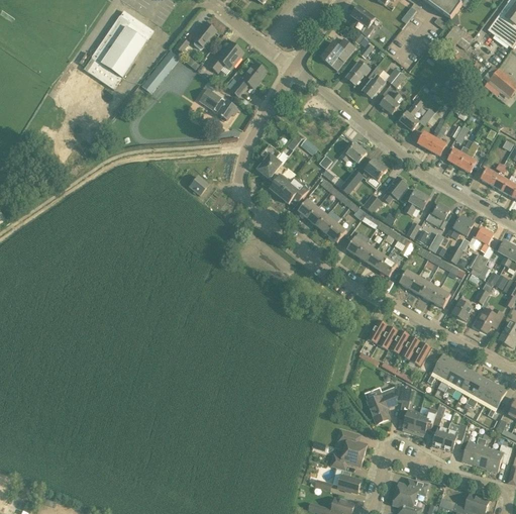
[(424,0),(450,18),(461,3),(456,0),(424,0)]
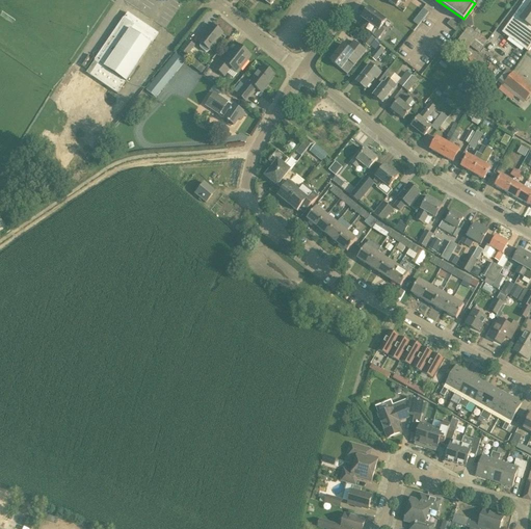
[(527,50),(530,44),(530,0),(523,0),(501,30),(527,50)]
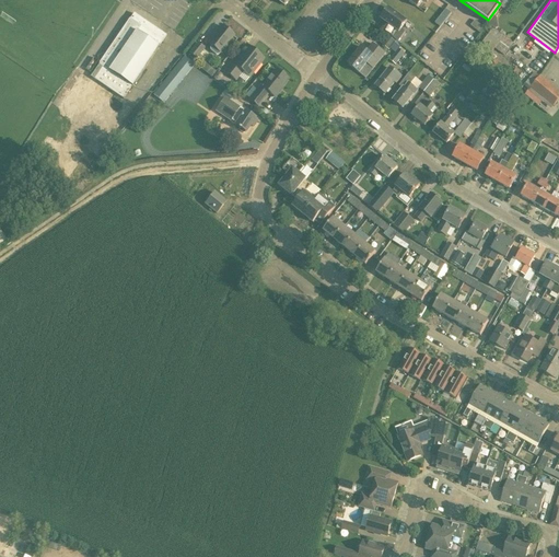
[(543,0),(527,22),(532,25),(548,1),(547,0),(543,0)]
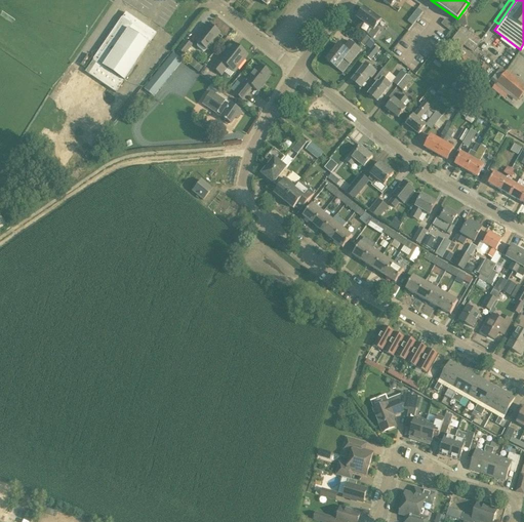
[(375,25),(380,17),(364,5),(363,6),(361,5),(358,10),(360,11),(356,15),(362,21),(358,26),(372,37),(378,28),(375,25)]
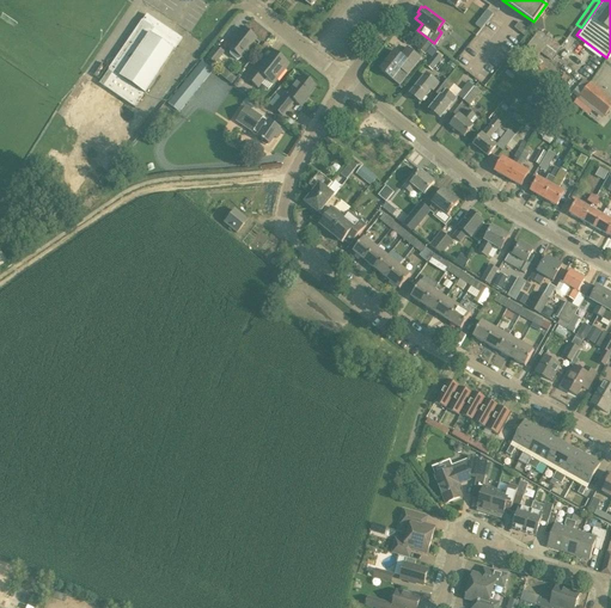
[(475,20),(481,25),(493,11),(487,6),(475,20)]
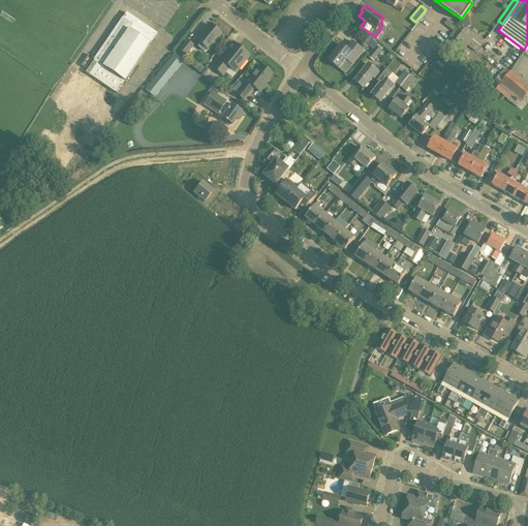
[(156,31),(125,10),(122,16),(92,58),(93,58),(85,69),(115,91),(123,79),(124,80),(150,41),(149,41),(156,31)]
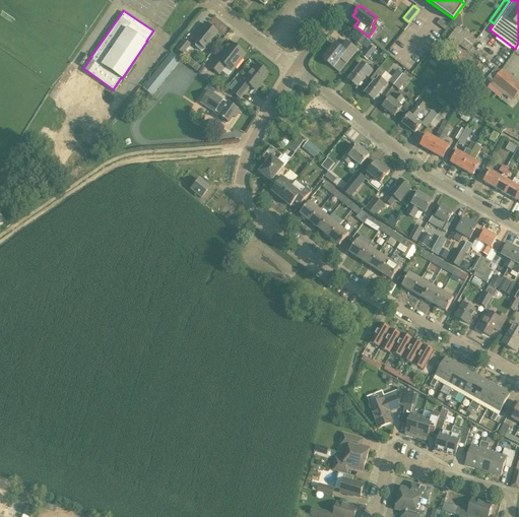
[(444,27),(448,22),(440,16),(436,21),(444,27)]
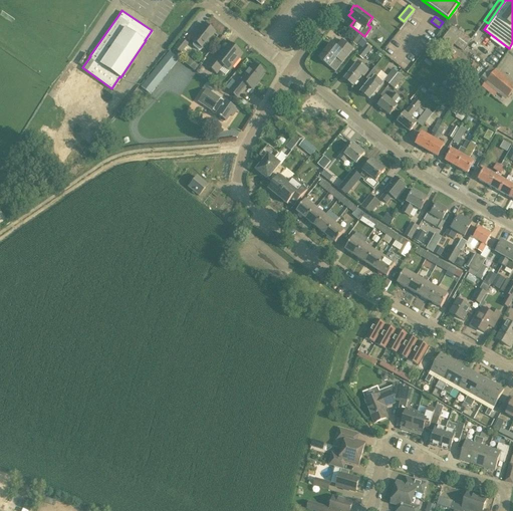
[(201,46),(214,30),(203,21),(190,37),(193,39),(192,41),(192,43),(197,48),(199,47),(201,45),(201,46)]
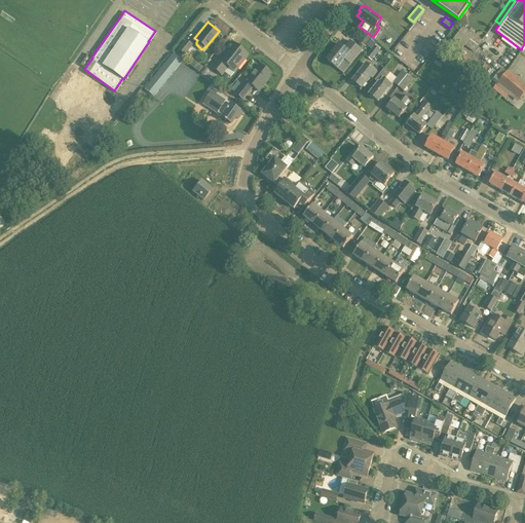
[(473,49),(481,38),(463,24),(454,35),(473,49)]
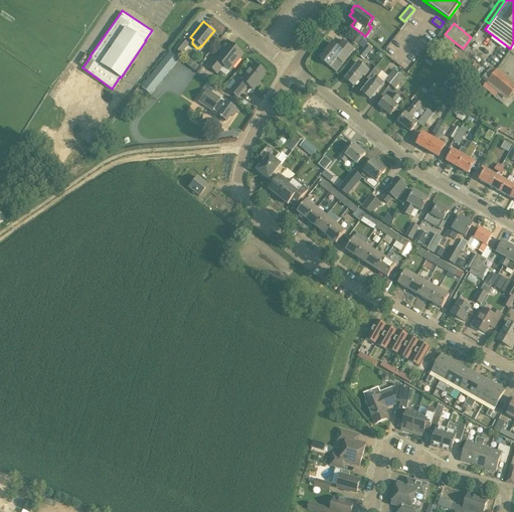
[(179,51),(187,42),(180,36),(172,46),(179,51)]
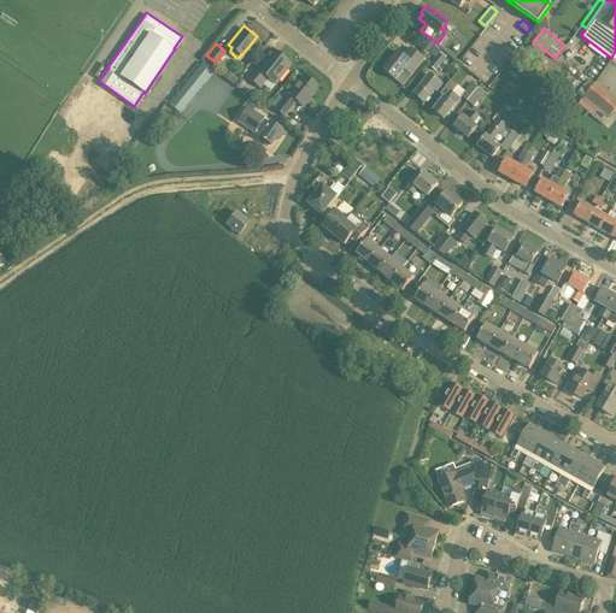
[(410,46),(403,54),(397,49),(382,68),(394,78),(402,83),(410,72),(423,57),(410,46)]
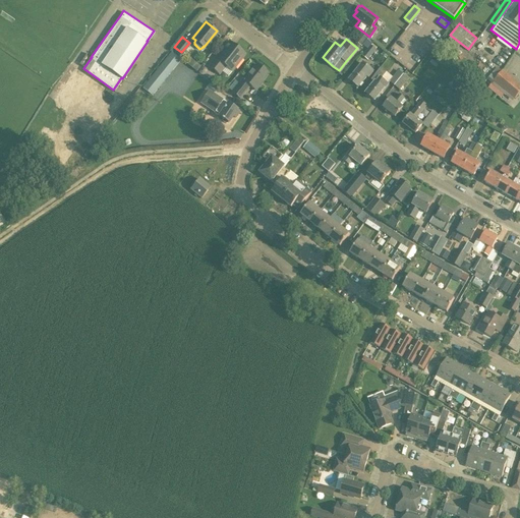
[(366,58),(376,47),(369,43),(361,53),(366,58)]
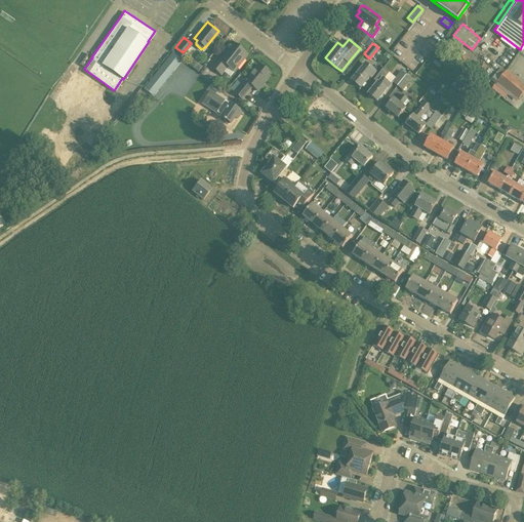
[(233,70),(246,53),(235,44),(227,53),(222,49),(209,65),(219,73),(227,65),(233,70)]
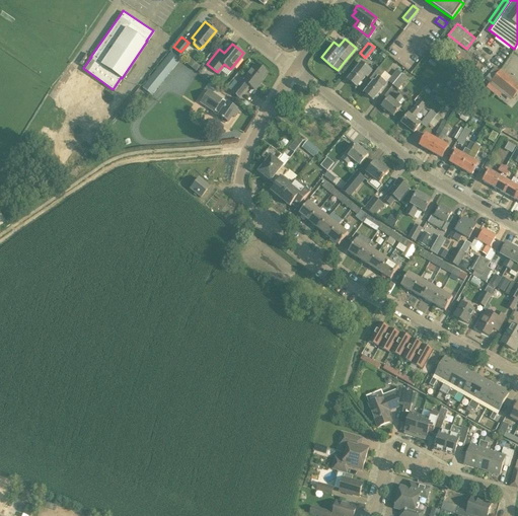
[(150,92),(178,58),(169,50),(141,84),(150,92)]
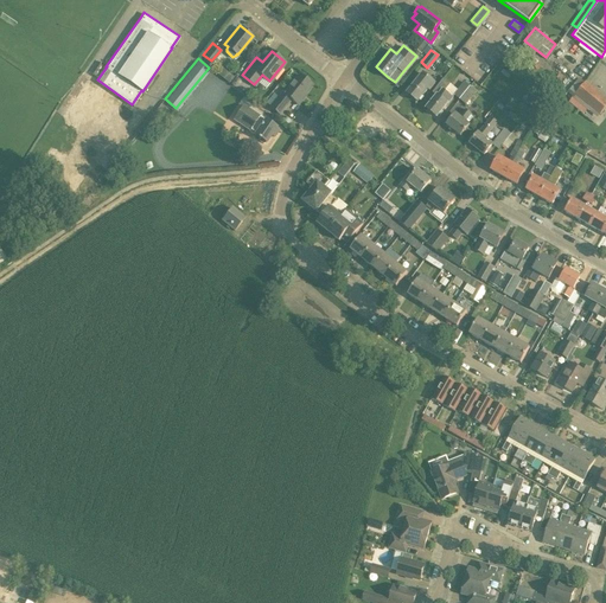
[(428,88),(434,81),(422,71),(406,91),(416,98),(427,87),(428,88)]
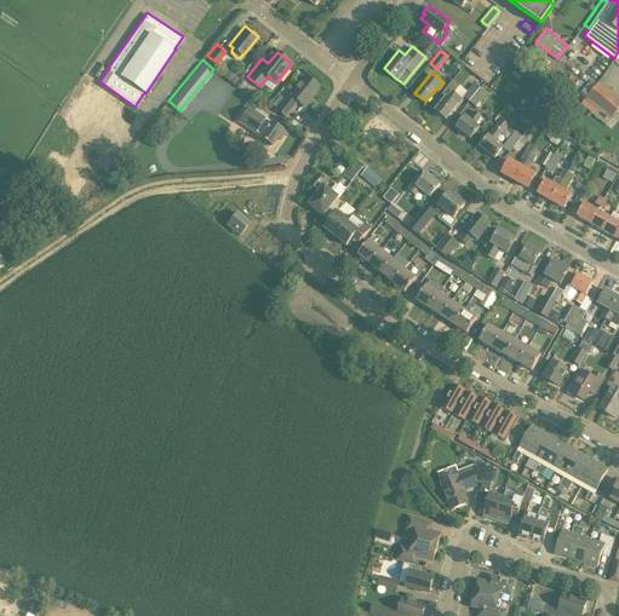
[(317,84),(304,74),(296,84),(290,92),(287,91),(279,102),(274,108),(284,115),(288,110),(297,99),(303,105),(310,97),(308,96),(317,85),(317,84)]
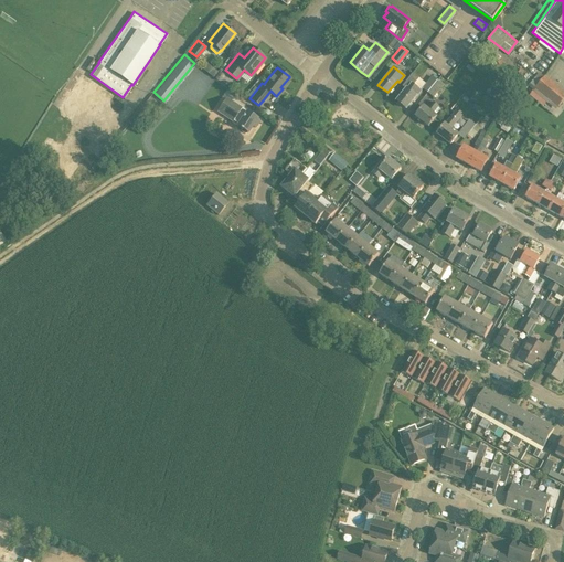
[(405,107),(415,94),(419,88),(413,83),(418,76),(412,71),(402,84),(405,87),(396,99),(405,107)]
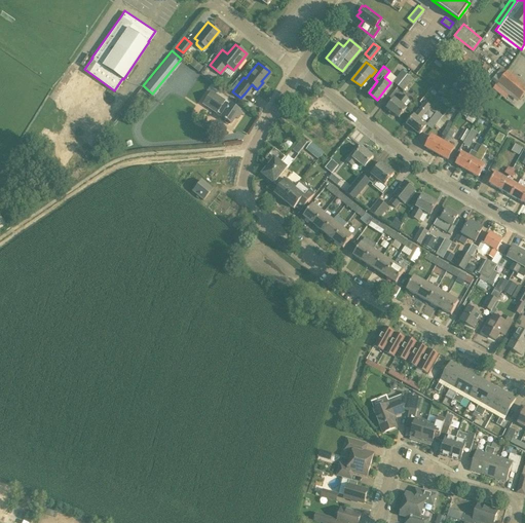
[(397,84),(406,73),(401,68),(391,80),(397,84)]
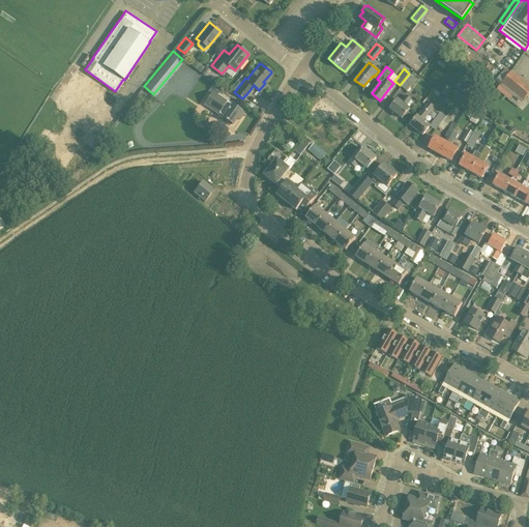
[(522,98),(528,89),(528,84),(510,68),(501,80),(522,98)]
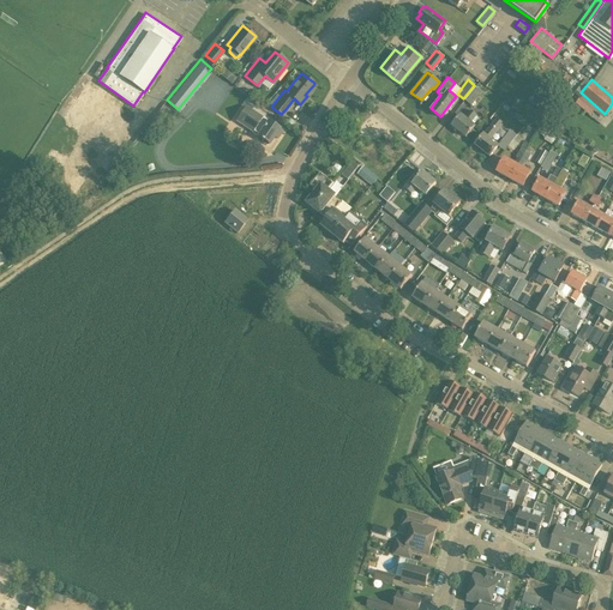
[(474,85),(463,98),(470,103),(480,90),(474,85)]
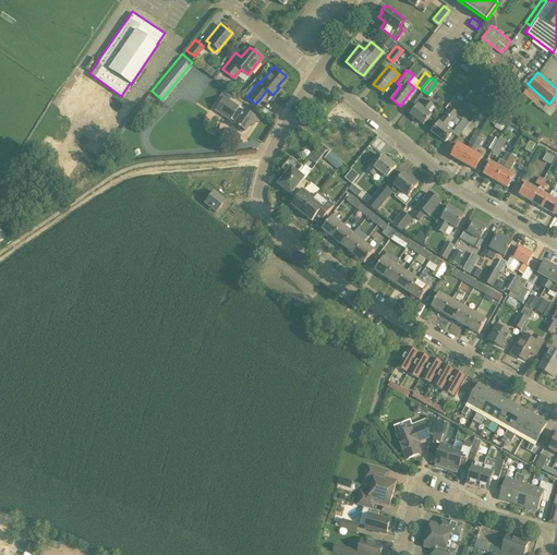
[(223,95),(222,95),(216,104),(214,108),(231,120),(231,121),(233,122),(239,125),(238,127),(238,129),(240,130),(242,130),(243,129),(249,121),(251,123),(255,118),(252,116),(253,116),(223,95)]
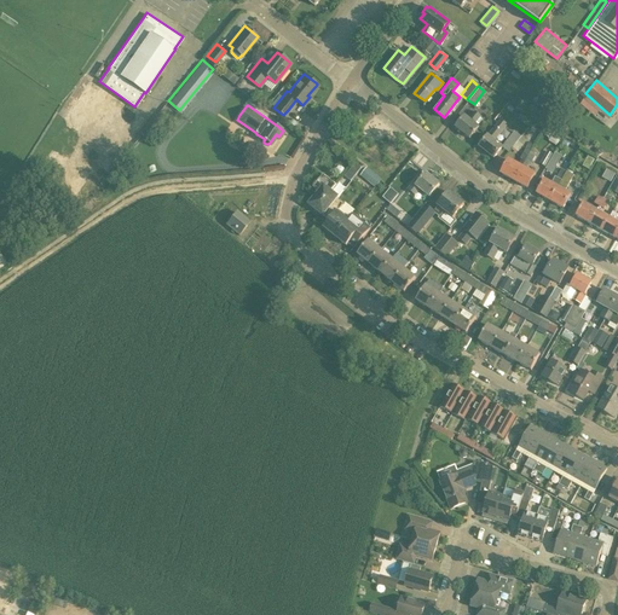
[(473,121),(480,112),(474,109),(467,117),(463,114),(455,125),(468,137),(478,125),(473,121)]
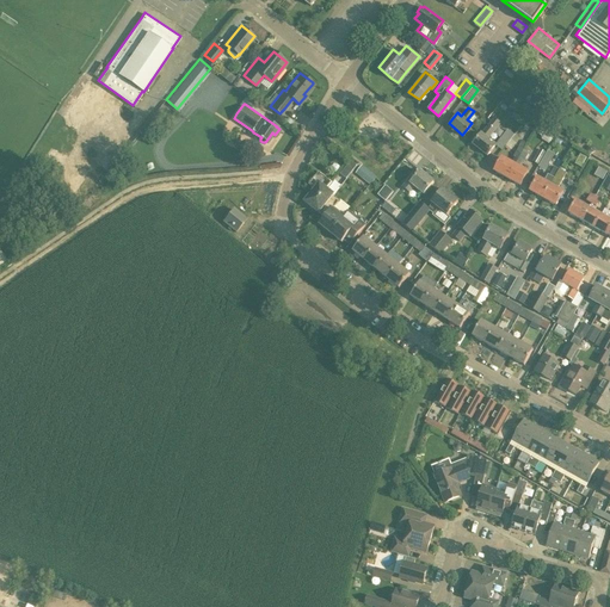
[(487,137),(494,128),(499,121),(493,116),(488,123),(481,131),(480,131),(472,142),(486,154),(494,143),(487,137)]
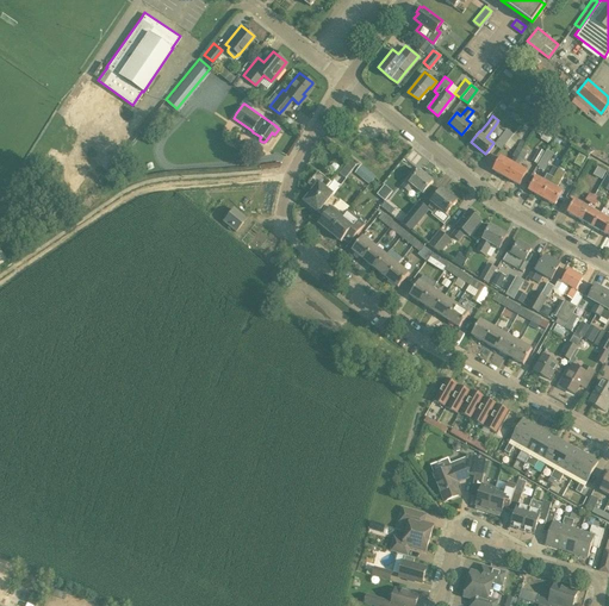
[(505,126),(493,142),(499,148),(503,143),(513,132),(505,126)]
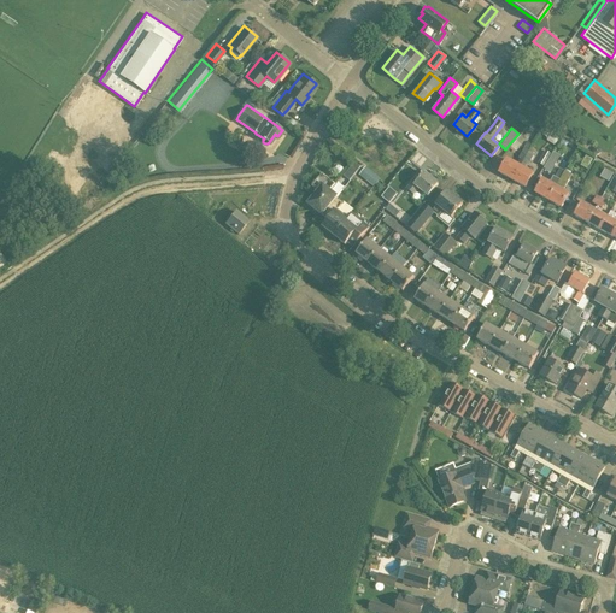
[(515,148),(524,137),(518,133),(518,134),(509,145),(515,148)]
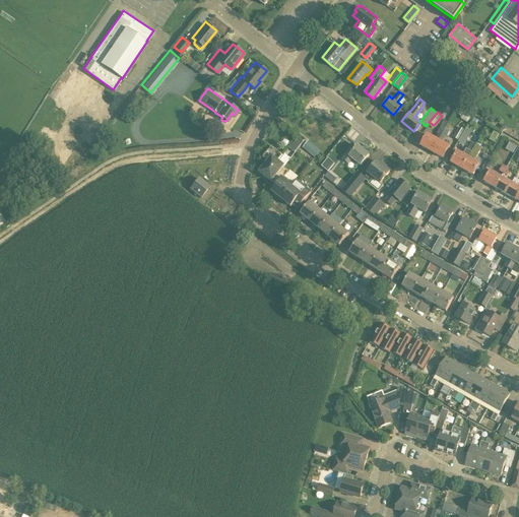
[(431,149),(445,125),(444,125),(447,120),(443,117),(436,131),(437,131),(434,136),(427,132),(419,143),(431,149)]
